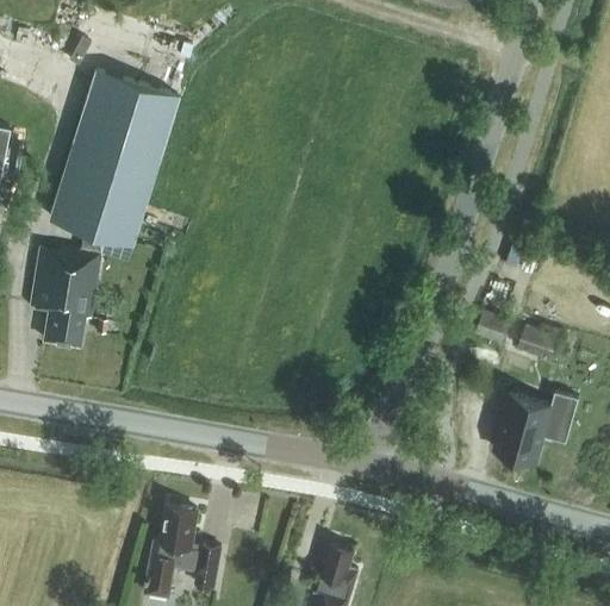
[(130,243),(176,97),(94,70),(49,218),(86,229),(79,250),(58,247),(57,250),(39,247),(30,306),(48,310),(43,339),(79,347),(83,318),(89,318),(100,254),(99,254),(103,235),(130,243)]
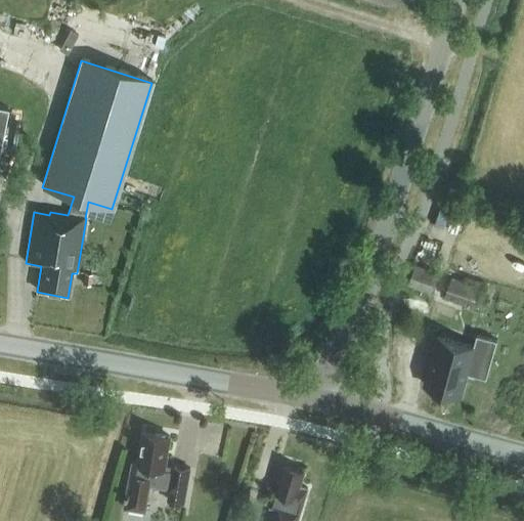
[(415,267),(407,287),(432,296),(440,275),(415,267)]
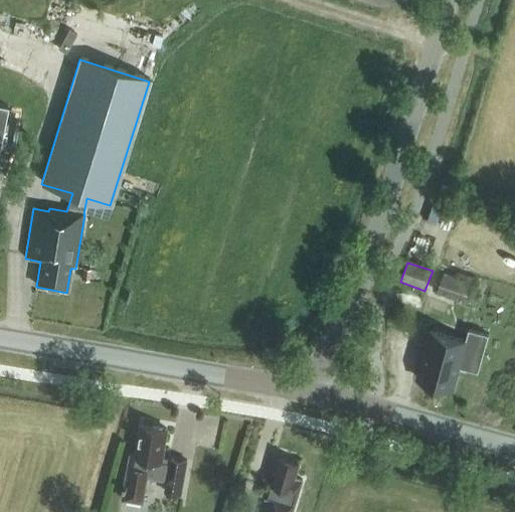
[(465,304),(472,284),(445,274),(437,294),(465,304)]
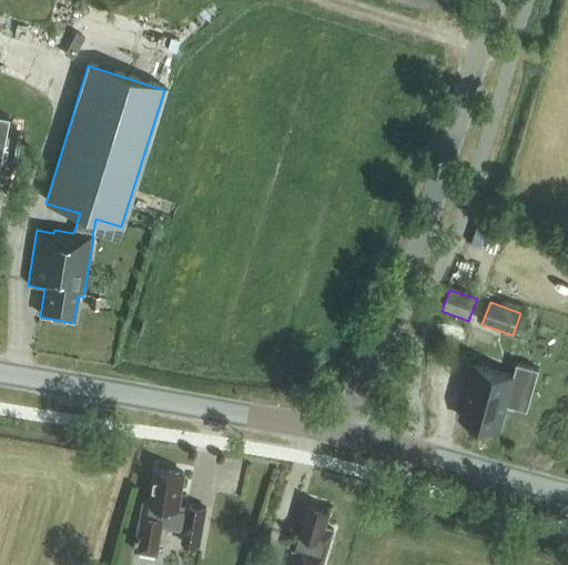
[(527,412),(538,371),(517,365),(514,377),(475,367),(460,420),(500,431),(507,406),(527,412)]
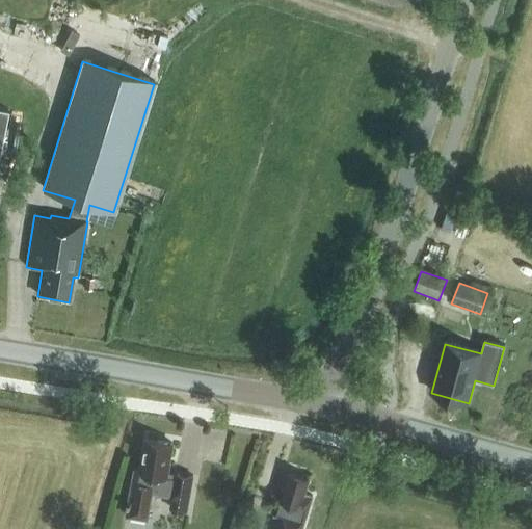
[(165,478),(171,445),(147,441),(143,457),(142,457),(139,473),(134,472),(126,518),(147,522),(152,496),(173,499),(170,510),(186,513),(192,478),(177,476),(176,480),(165,478)]
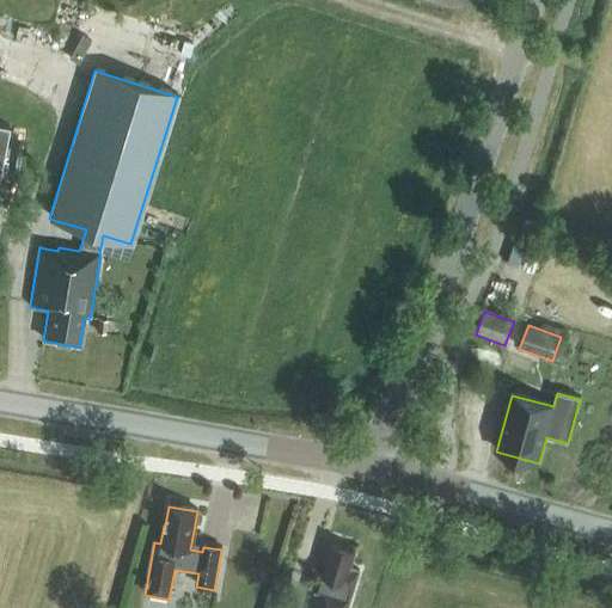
[(349,570),(355,552),(332,546),(326,563),(325,563),(316,594),(322,596),(317,607),(347,607),(359,573),(349,570)]
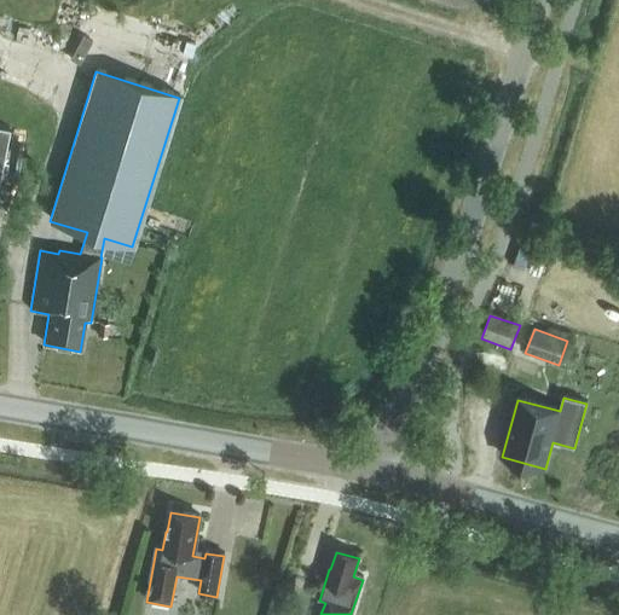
All buildings are outlined.
